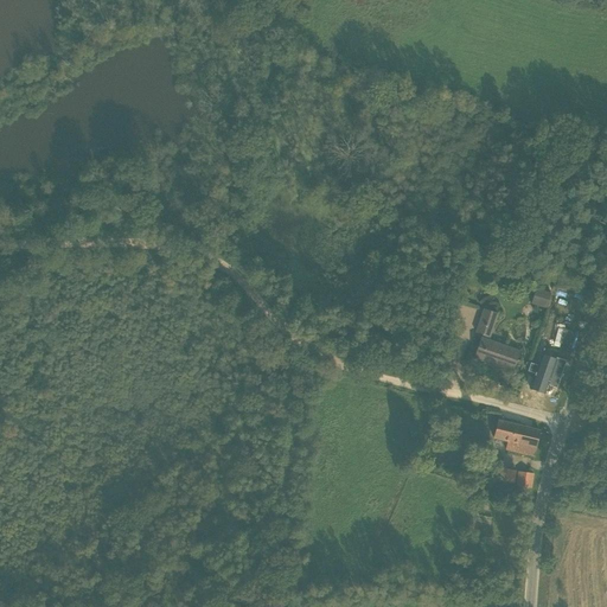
[(547,310),(551,293),(543,291),(536,288),(531,305),(547,310)]
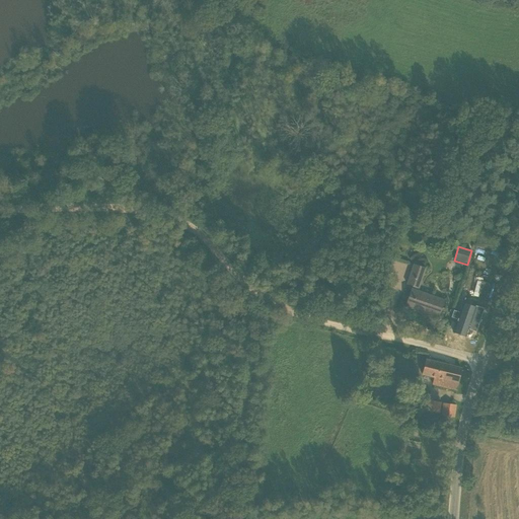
[(418,293),(426,268),(413,264),(405,287),(412,289),(405,305),(426,312),(425,313),(437,317),(442,300),(418,293)]
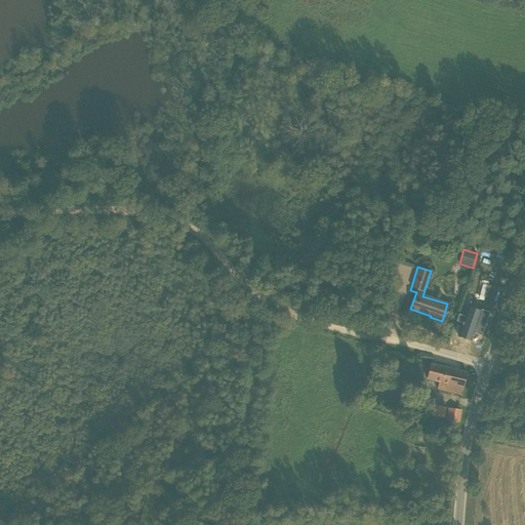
[(478,296),(492,299),(495,286),(481,283),(478,296)]
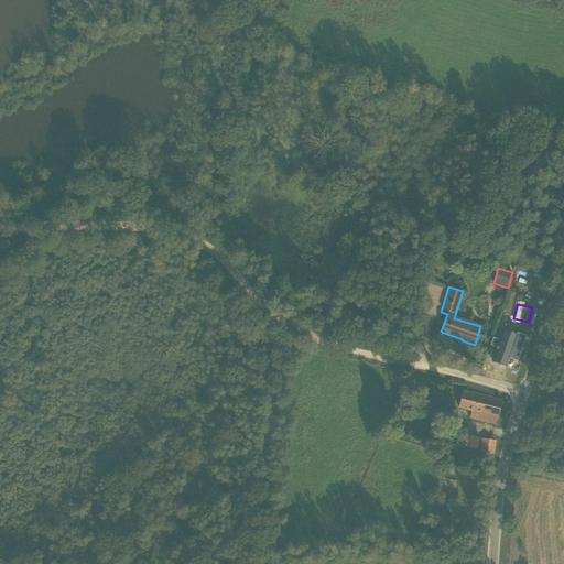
[(514,339),(501,335),(492,361),(506,366),(512,348),(514,339)]
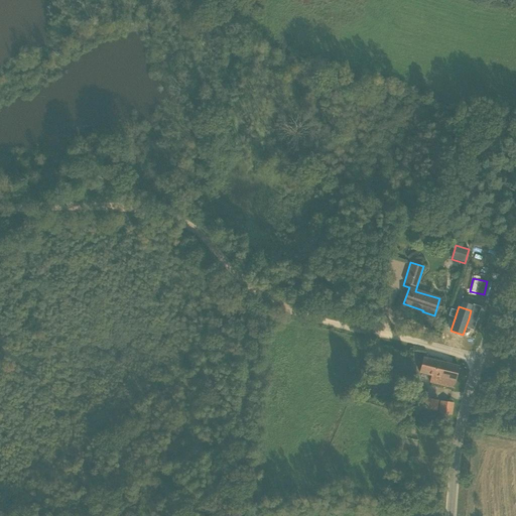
[(423,358),(419,373),(430,376),(429,382),(454,387),(455,381),(456,381),(459,367),(423,358)]
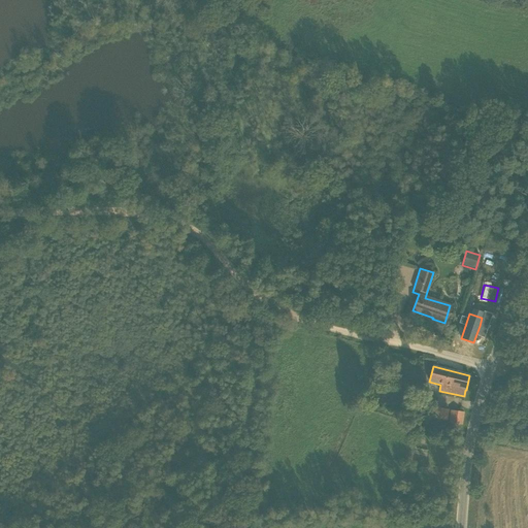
[(433,407),(432,419),(448,420),(449,408),(433,407)]
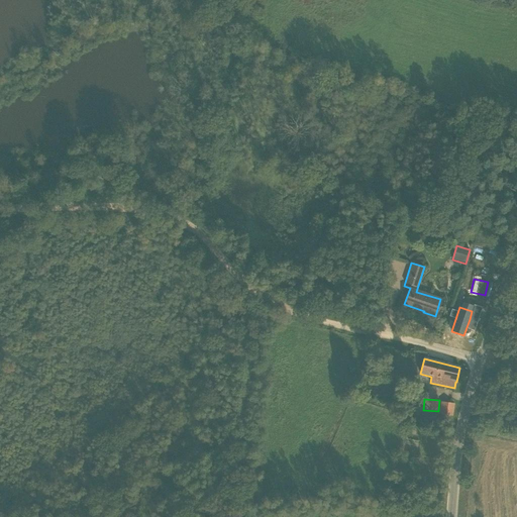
[(441,402),(440,414),(452,416),(453,403),(441,402)]
